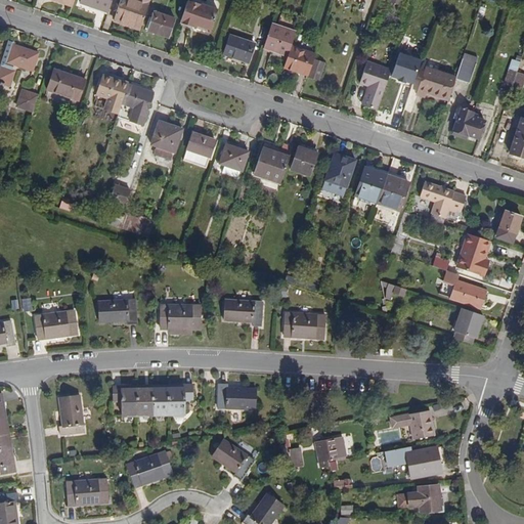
[(116,13),(120,0),(87,0),(87,4),(116,13)]
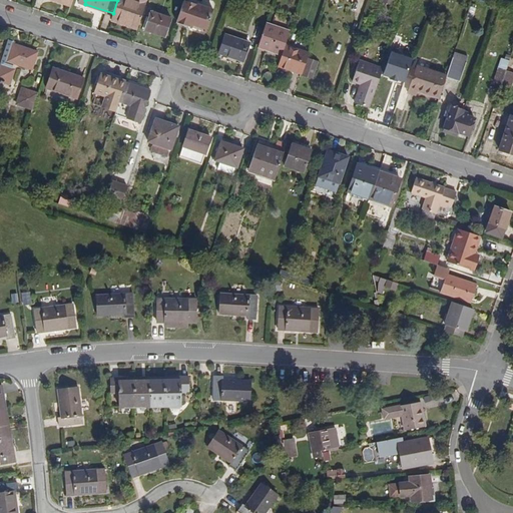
[(144,27),(153,0),(124,0),(118,21),(128,24),(129,22),(144,27)]
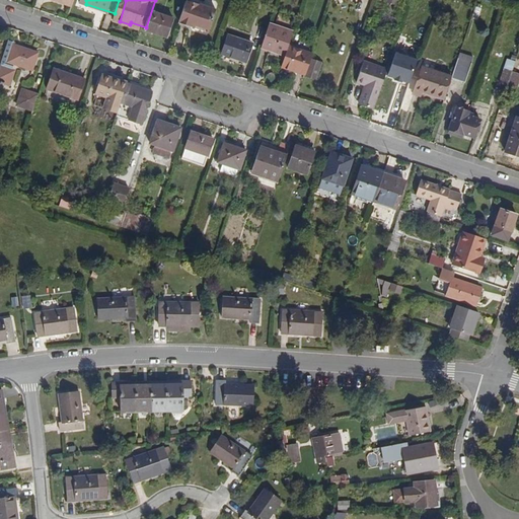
[(214,32),(223,9),(195,0),(193,0),(186,22),(214,32)]
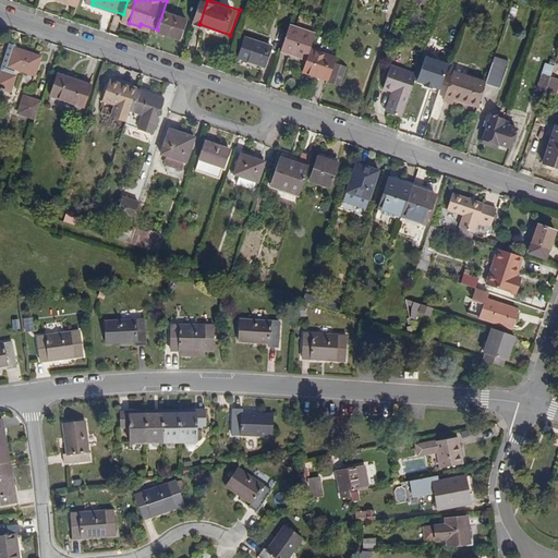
[(425,0),(423,7),(432,10),(435,0),(425,0)]
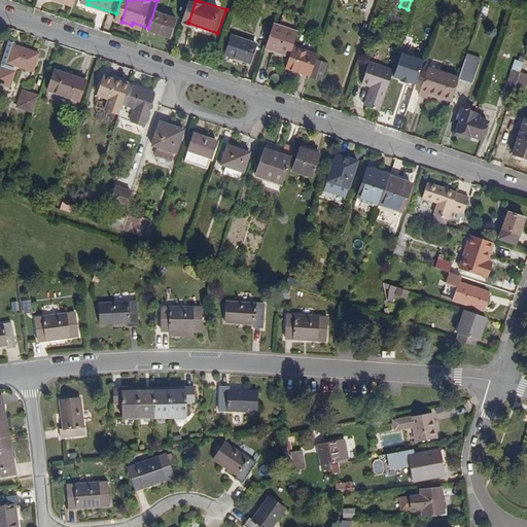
[(175,39),(182,19),(162,12),(160,18),(156,16),(152,31),(175,39)]
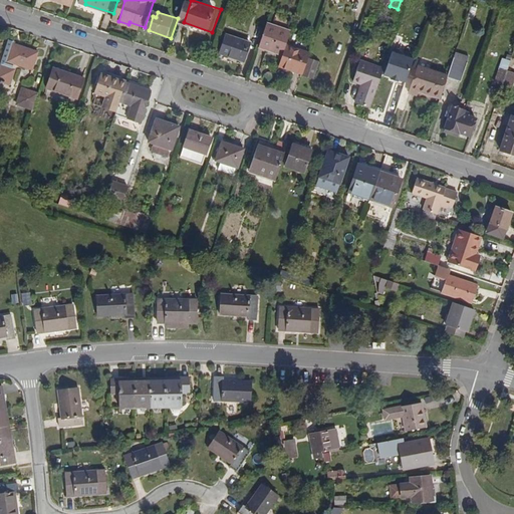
[(266,48),(272,51),(288,56),(291,47),(296,32),(274,24),(266,48)]
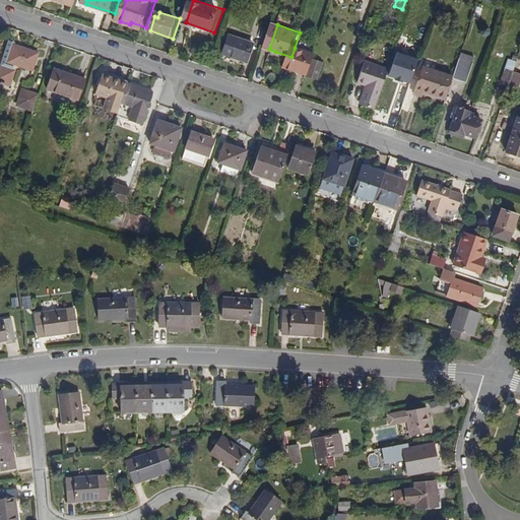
[(255,62),(262,43),(246,38),(237,34),(230,53),(239,57),(241,51),(248,54),(246,59),(255,62)]
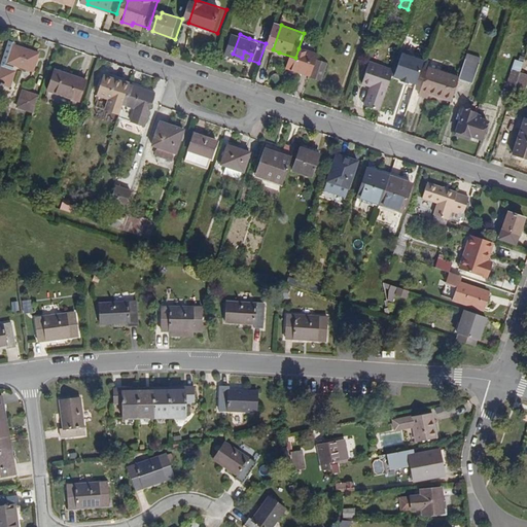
[(11,75),(13,66),(30,72),(37,51),(8,41),(3,57),(0,66),(0,84),(9,89),(13,76),(11,75)]
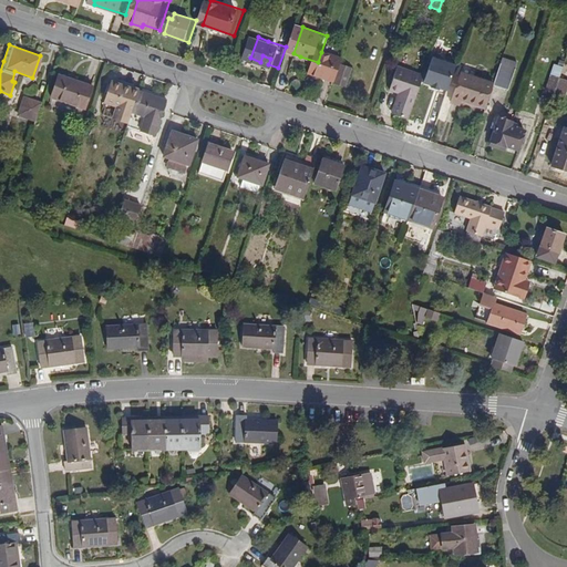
[(348,61),(321,52),(318,62),(316,68),(313,74),(340,83),(346,66),(348,61)]
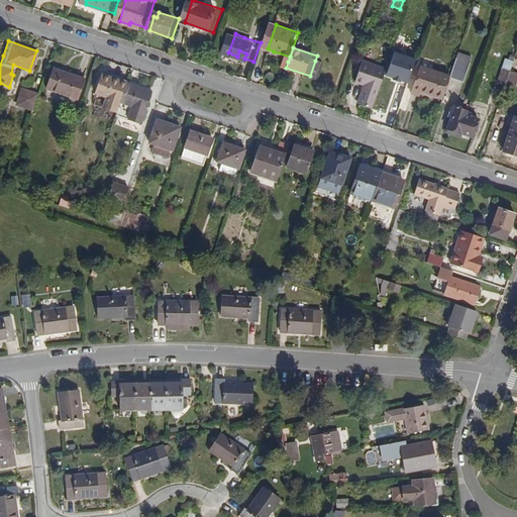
[(32,72),(39,50),(36,50),(29,71),(32,72)]
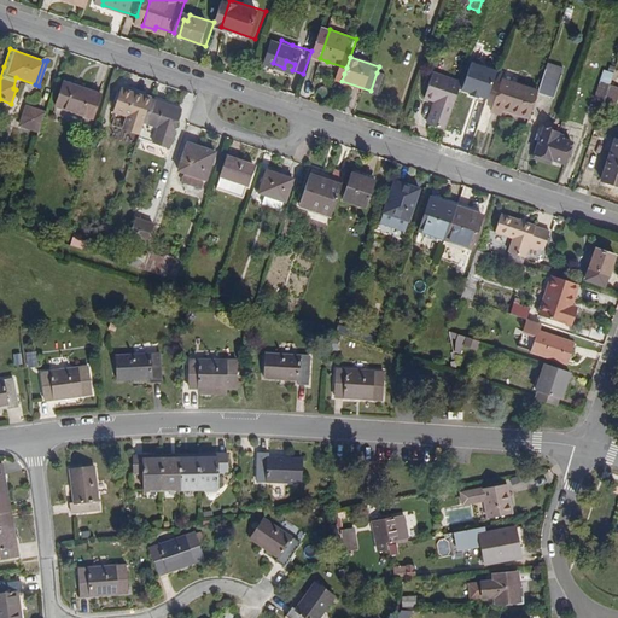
[(565,75),(549,69),(541,92),(541,93),(557,99),(565,75)]
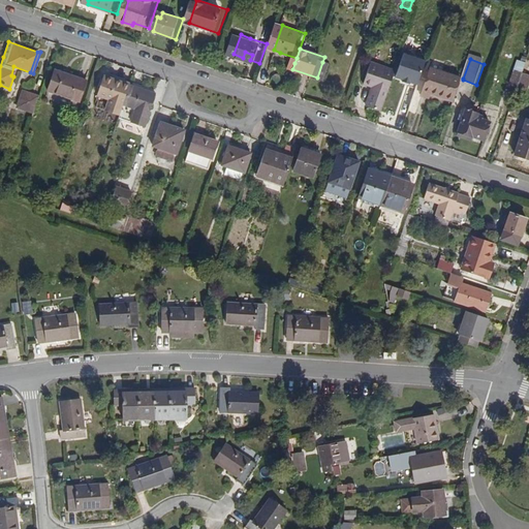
[(335,66),(322,62),(317,78),(316,80),(329,84),(335,66)]
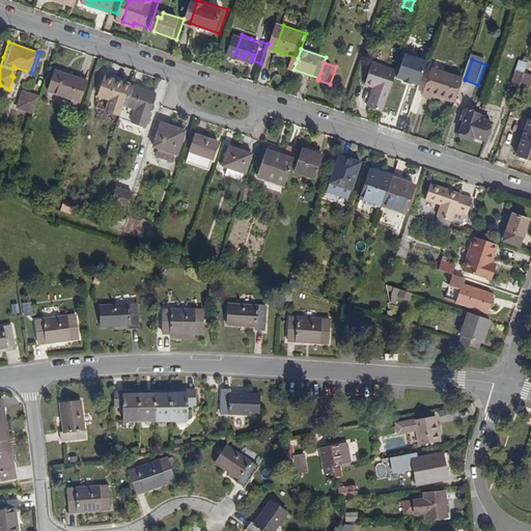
[(371,109),(388,114),(390,110),(397,89),(402,73),(378,64),(370,87),(378,89),(371,109)]
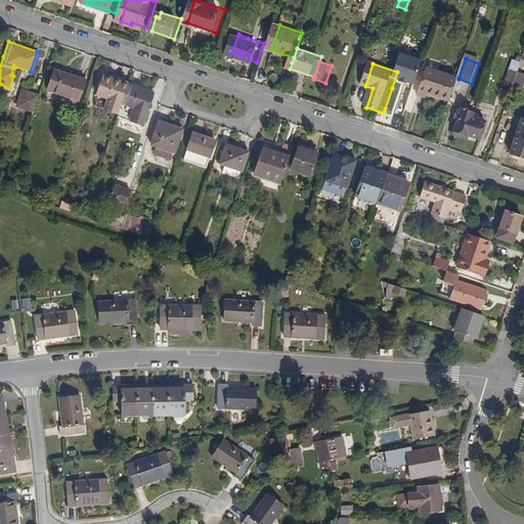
[(451,100),(459,79),(459,78),(428,67),(420,89),(428,92),(451,100)]
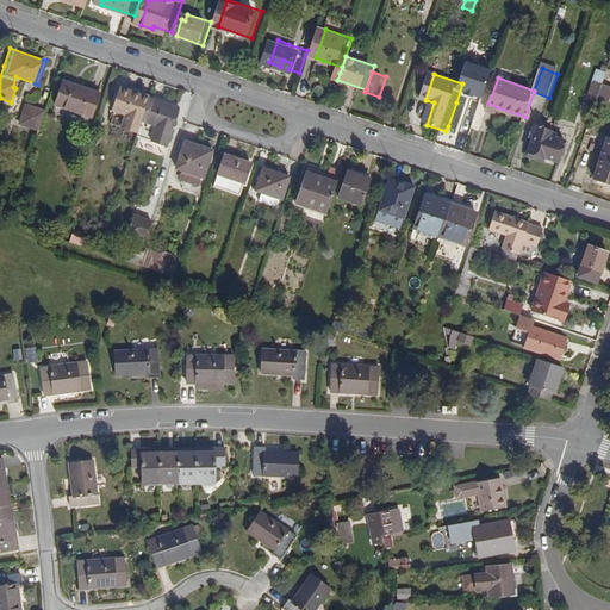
[(596,80),(590,97),(598,100),(604,83),(596,80)]
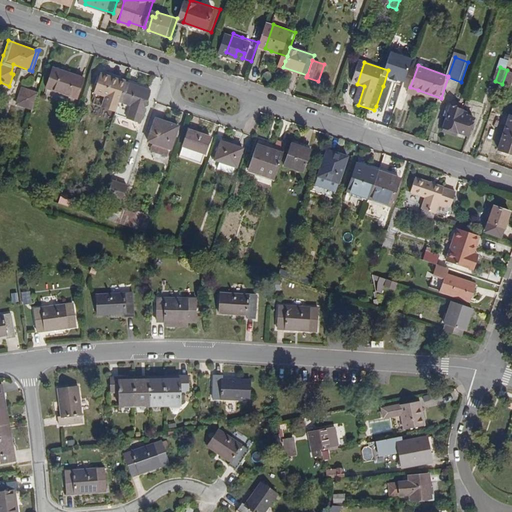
[(53,68),(47,89),(51,90),(58,70),(53,68)]
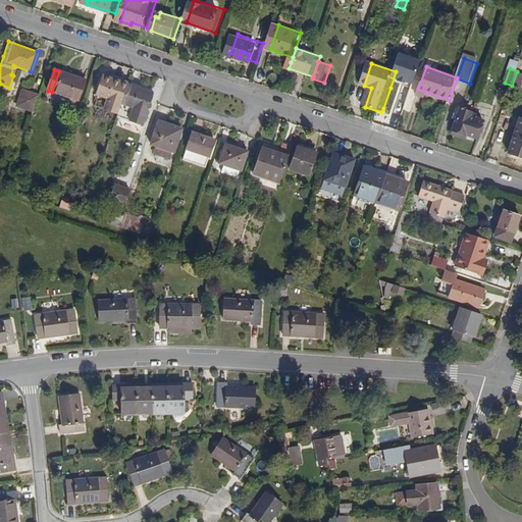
[(121,80),(122,76),(102,69),(101,73),(121,80)]
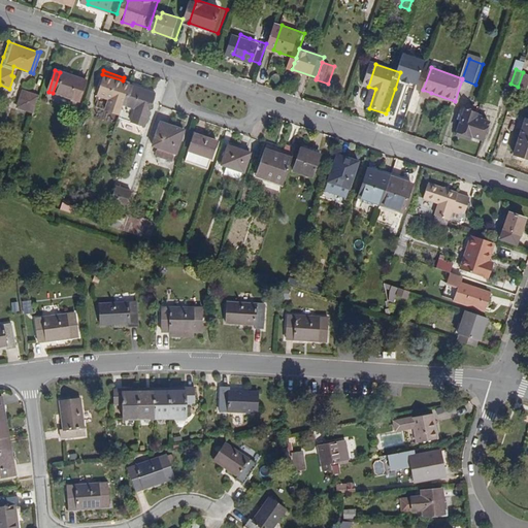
[(80,102),(88,81),(60,72),(53,93),(80,102)]
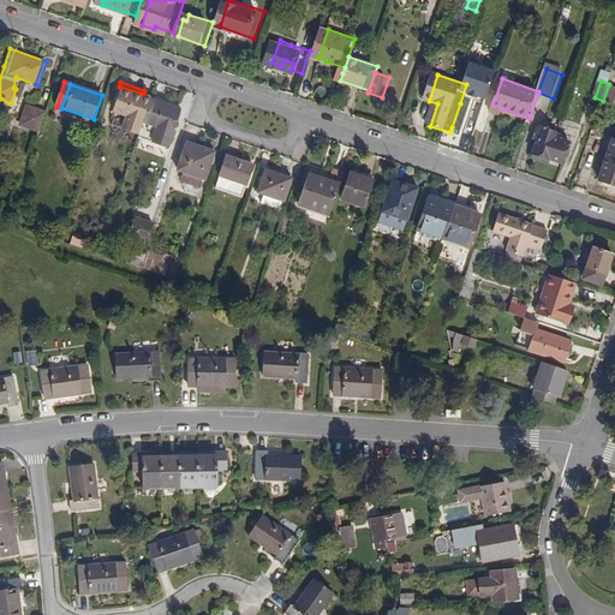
[(614,101),(614,85),(609,84),(603,101),(614,105),(614,101)]
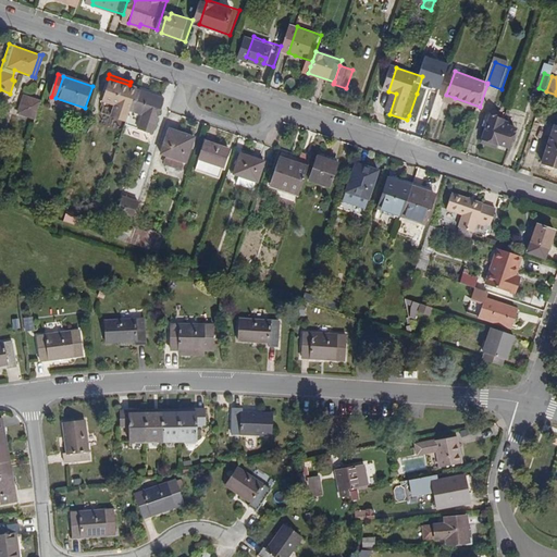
[(108,78),(97,111),(125,120),(136,89),(136,88),(130,85),(108,78)]
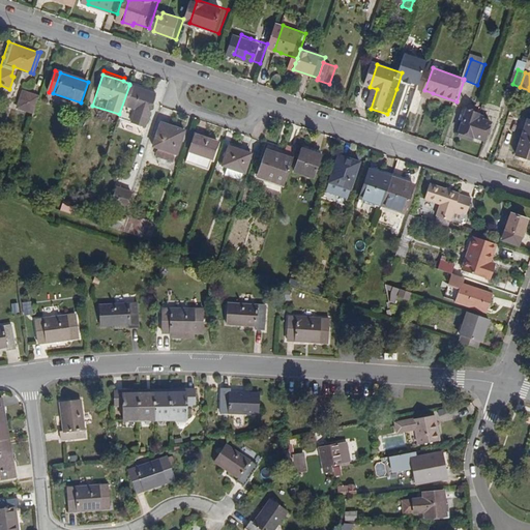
[(156,94),(129,85),(119,114),(118,118),(145,127),(156,94)]
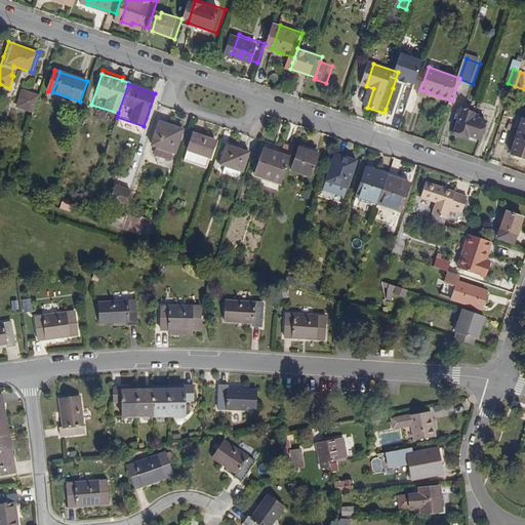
[(411,94),(393,88),(386,109),(401,115),(406,101),(409,102),(411,94)]
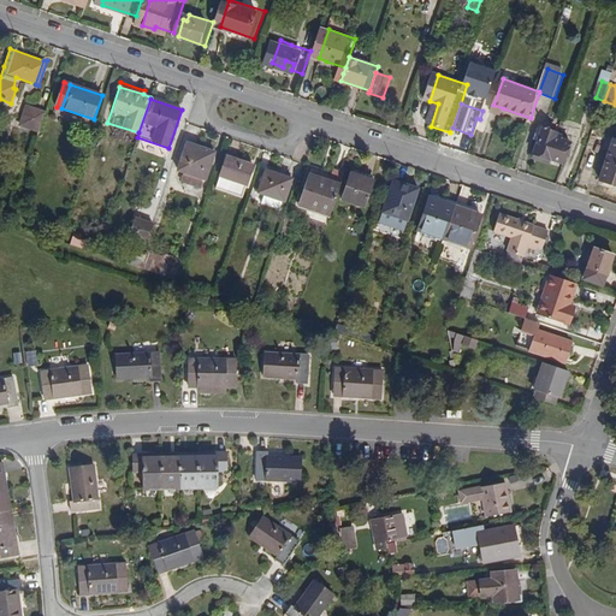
[(47,114),(48,111),(30,105),(23,123),(41,130),(47,114)]
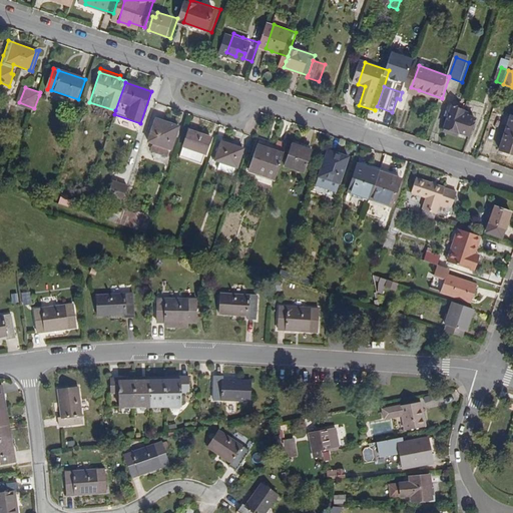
[(409,93),(417,96),(419,90),(411,87),(409,93)]
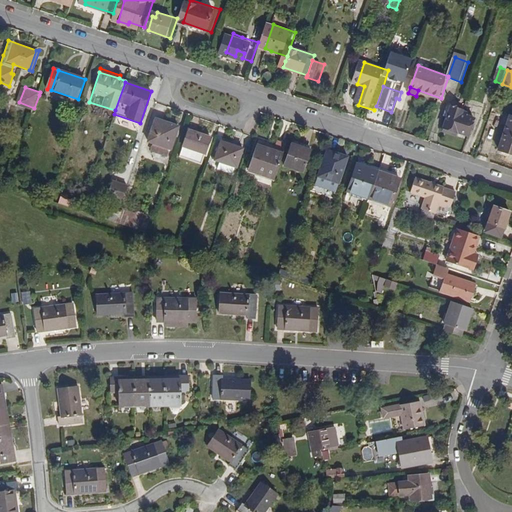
[(463,115),(464,111),(452,107),(444,128),(469,137),(476,119),(463,115)]
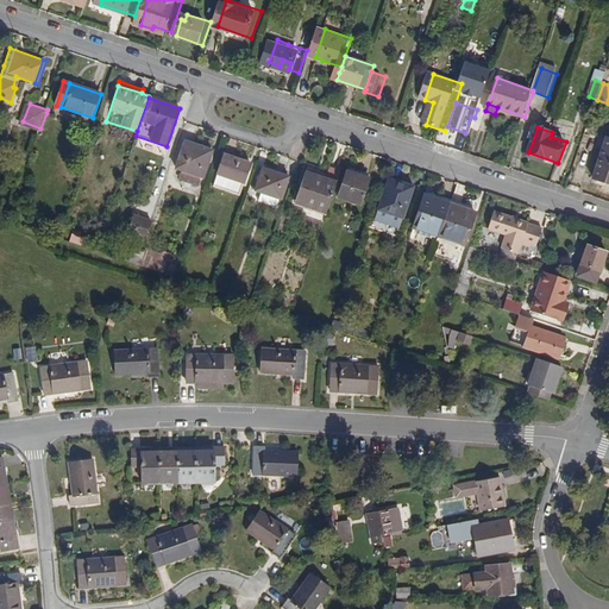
[(200,186),(213,148),(186,138),(173,176),(200,186)]
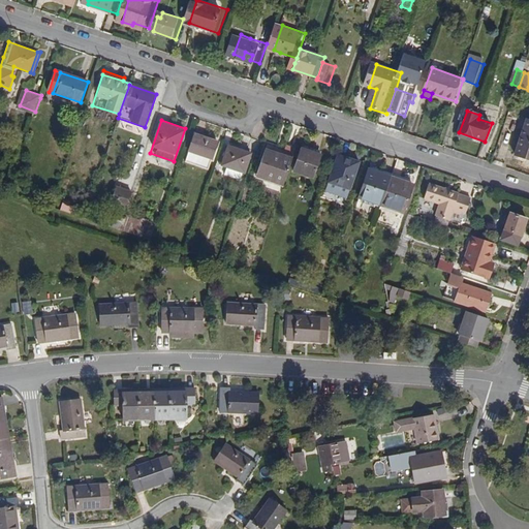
[(528,120),(517,156),(528,160),(528,120)]
